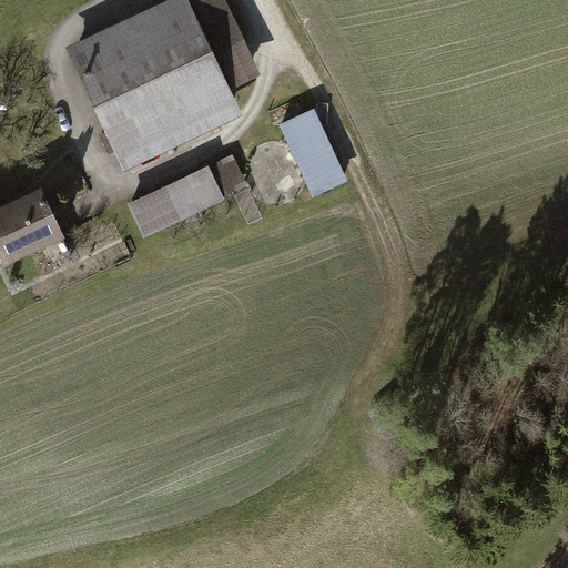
[(185,0),(171,0),(66,51),(123,172),(241,115),(229,89),(260,74),(224,0),(188,0),(186,1),(185,0)]
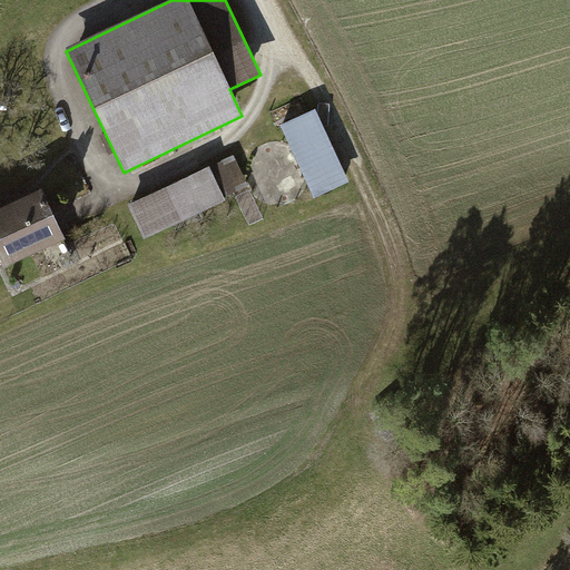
[(316,109),(281,125),(313,198),(350,182),(316,109)]
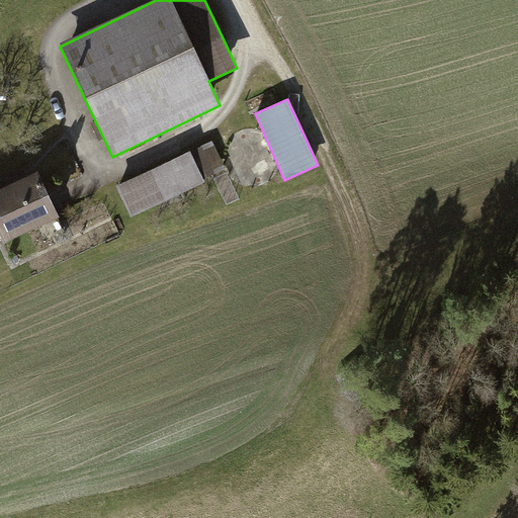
[(212,142),(115,187),(131,219),(228,173),(212,142)]
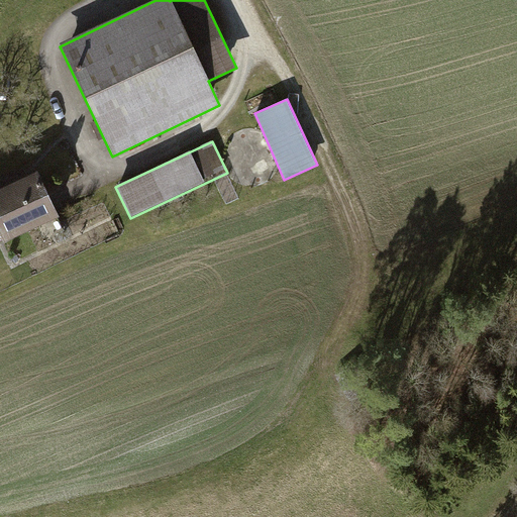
[(0,188),(0,222),(8,240),(58,217),(36,172),(0,189),(0,188)]
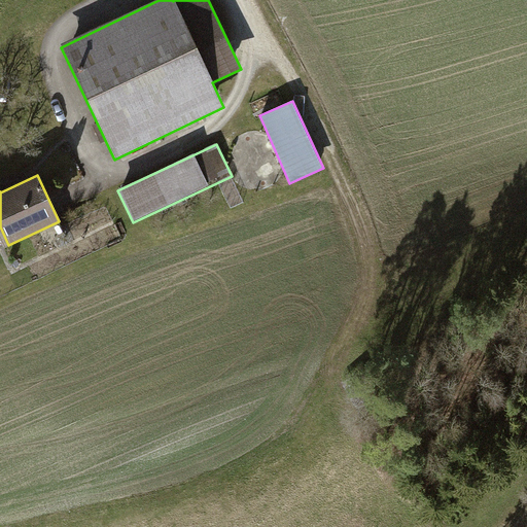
[(0,249),(8,245),(0,226),(0,249)]
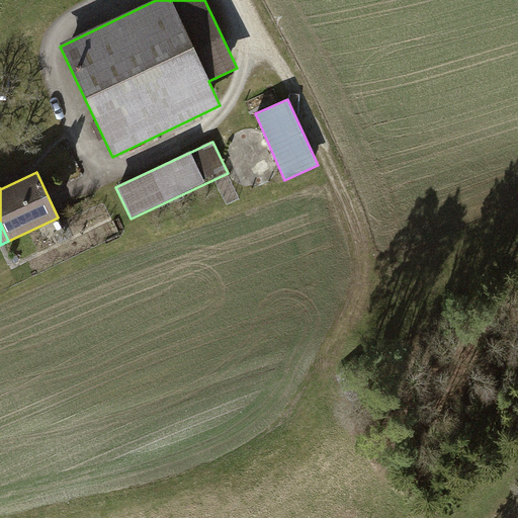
All buildings are outlined.
